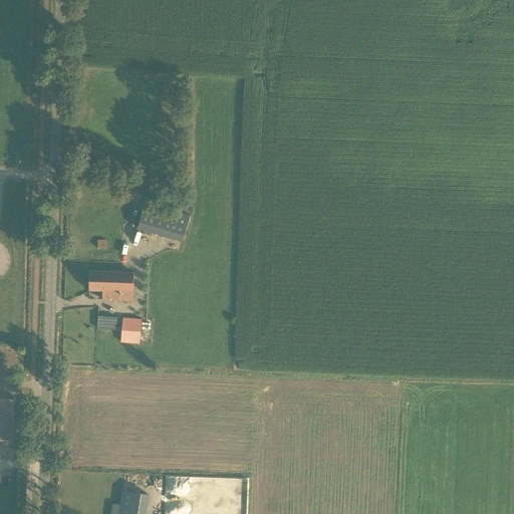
[(138,228),(148,231),(183,241),(190,216),(145,203),(138,228)]
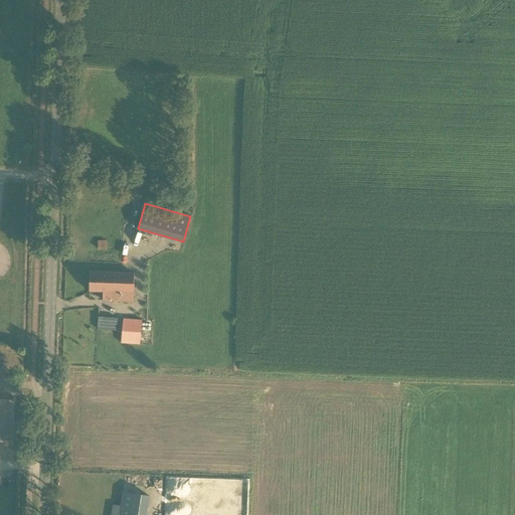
[(98,240),(98,248),(106,248),(106,240),(98,240)]
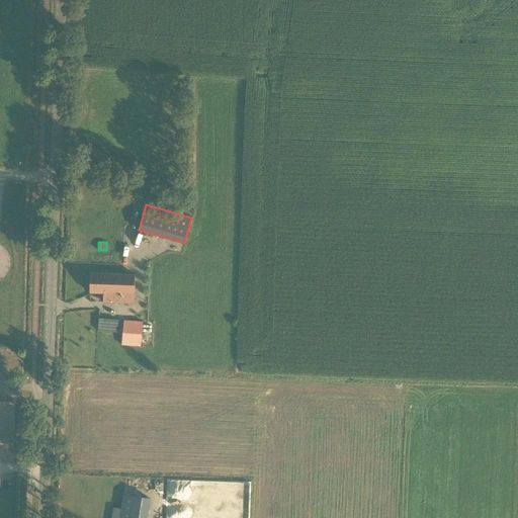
[(103,303),(135,304),(136,275),(91,273),(90,292),(103,293),(103,303)]
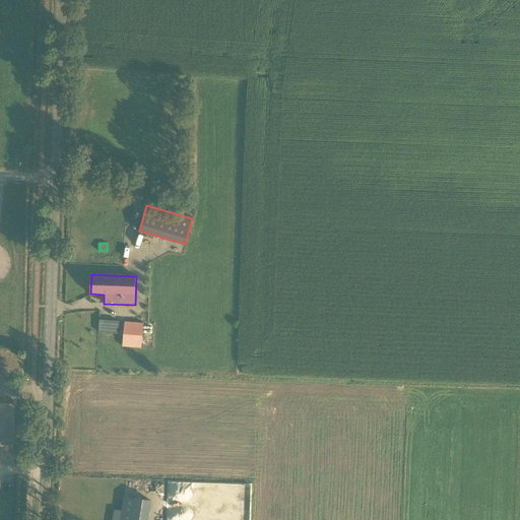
[(98,332),(118,334),(119,322),(100,320),(98,332)]
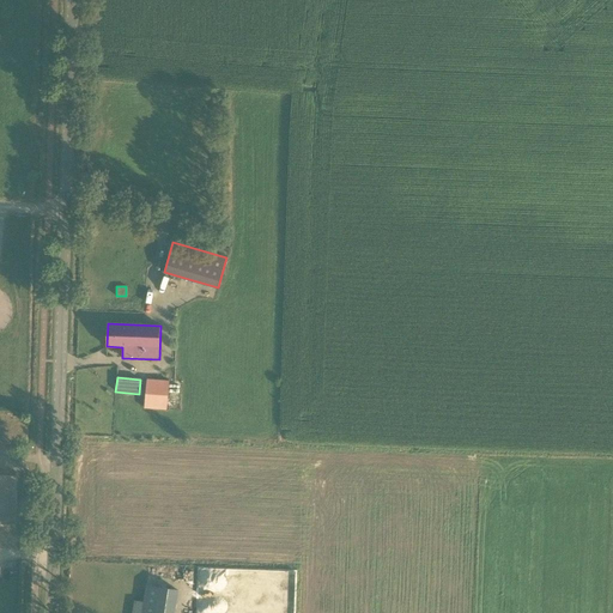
[(145,408),(167,410),(169,380),(146,378),(145,408)]
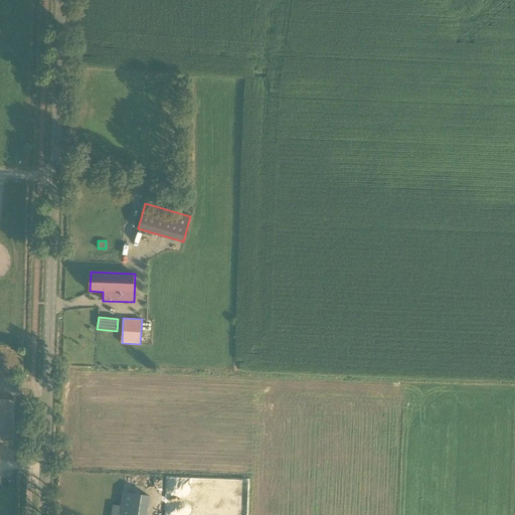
[(207,514),(211,497),(163,488),(161,498),(185,503),(183,514),(207,514)]
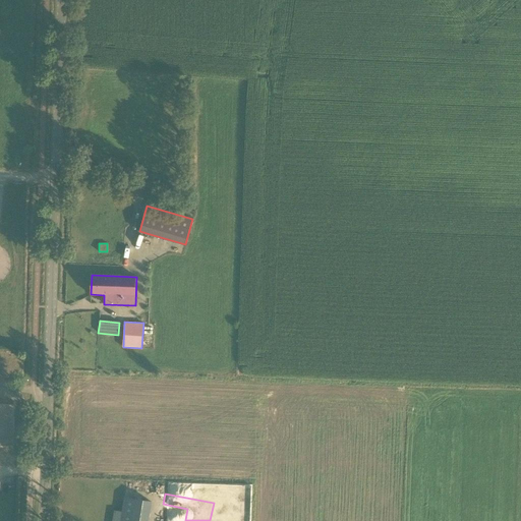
[(149,520),(153,502),(124,497),(122,512),(114,510),(112,520),(149,520)]
